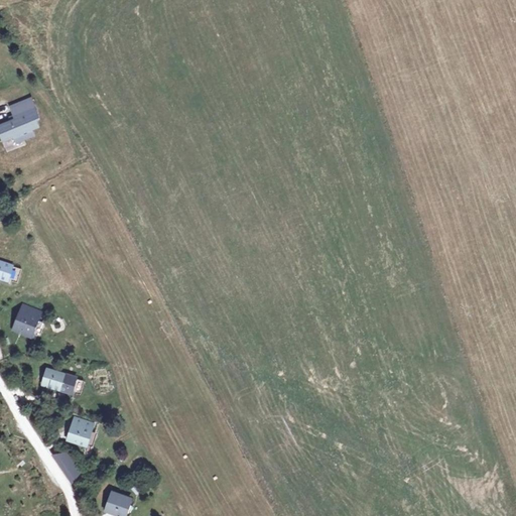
[(33,102),(14,110),(18,118),(13,121),(14,124),(0,129),(0,130),(5,144),(20,138),(22,144),(36,138),(34,132),(41,129),(38,122),(41,121),(33,102)]
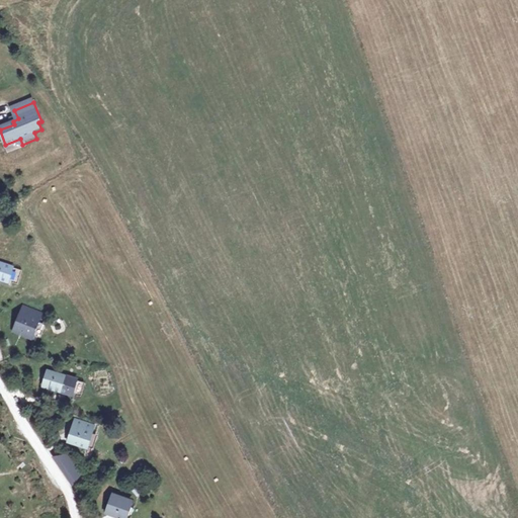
[(14,110),(9,112),(13,121),(18,118),(14,110)]
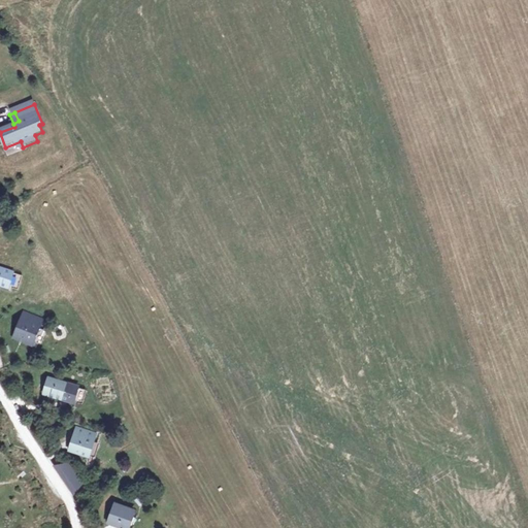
[(0,267),(0,286),(10,289),(17,272),(0,267)]
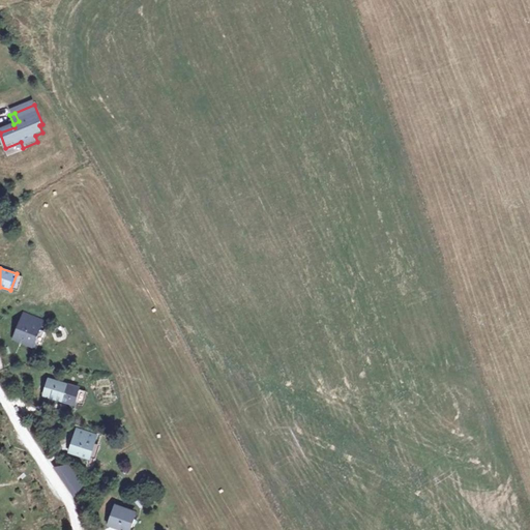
[(23,311),(12,337),(39,348),(51,321),(23,311)]
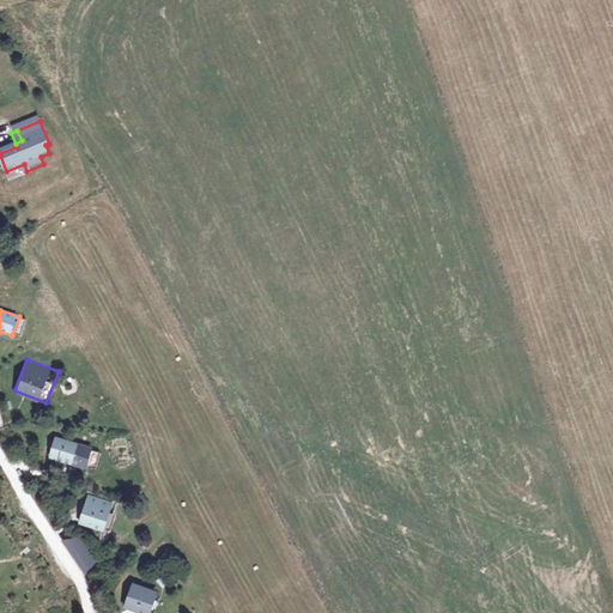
[(56,436),(50,457),(86,469),(92,447),(56,436)]
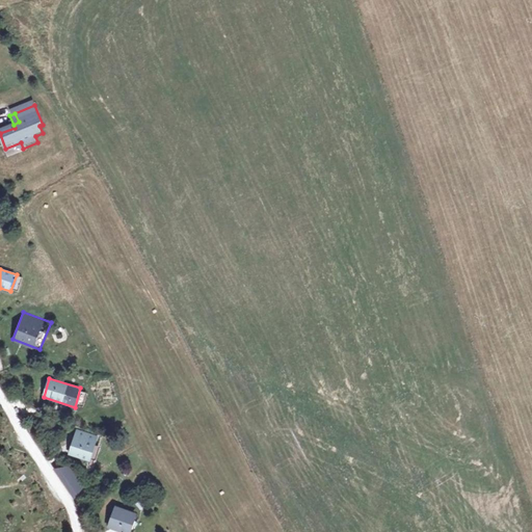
[(76,435),(67,456),(88,466),(98,445),(76,435)]
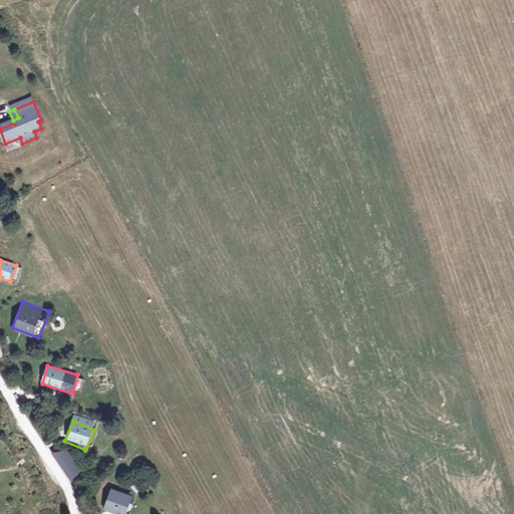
[(67,450),(54,451),(71,485),(80,475),(67,450)]
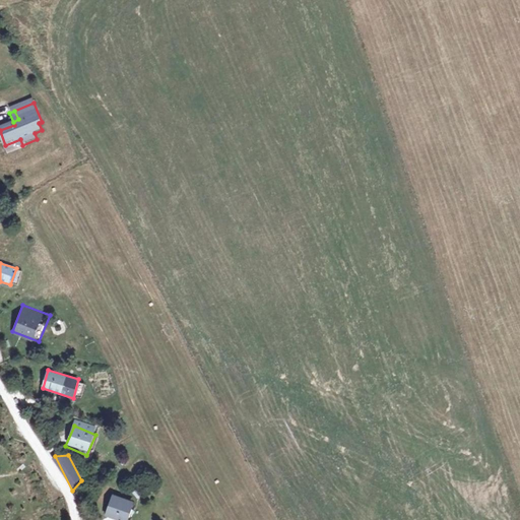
[(113,504),(108,516),(115,519),(128,519),(132,512),(113,504)]
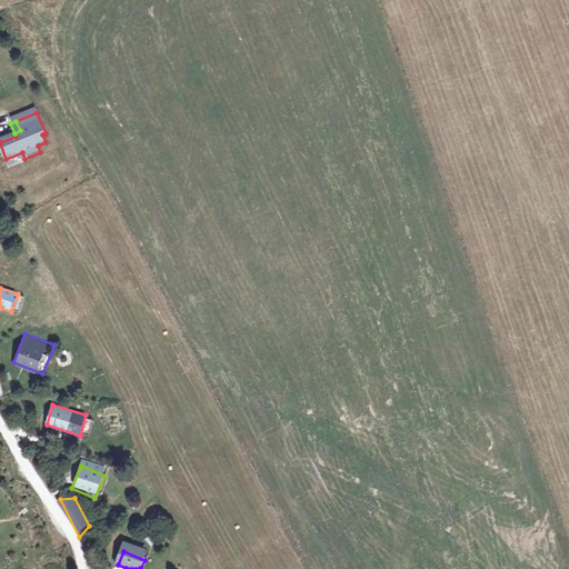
All buildings are outlined.
